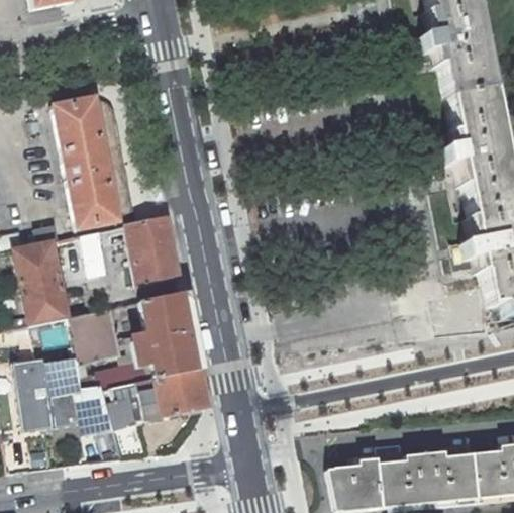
[(480,272),(482,284),(427,295),(436,335),(491,330),(486,306),(513,301),(513,213),(472,0),(425,0),(427,10),(422,11),(427,34),(420,35),(420,34),(412,36),(413,43),(411,44),(410,46),(413,63),(432,59),(433,66),(438,65),(451,131),(446,132),(447,138),(429,142),(432,159),(434,161),(436,160),(438,168),(446,166),(446,165),(452,164),(457,186),(461,185),(469,217),(464,218),(468,240),(460,242),(460,241),(452,243),(453,250),(451,250),(450,253),(454,269),(473,265),(475,273),(480,272)]
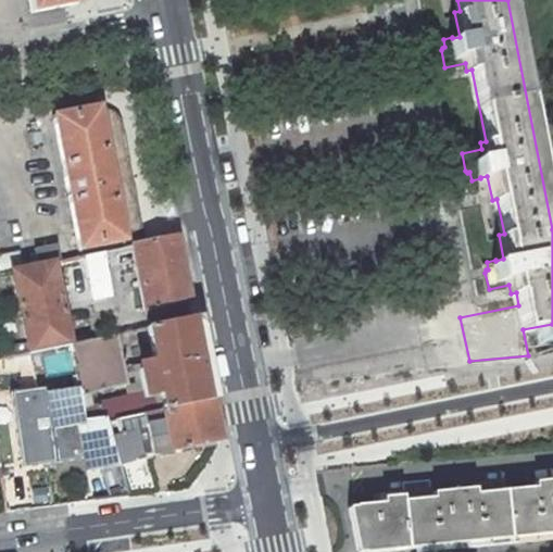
[(99,104),(55,113),(83,246),(125,237),(126,245),(136,242),(142,241),(118,122),(116,116),(110,112),(107,111),(102,111),(99,104)]
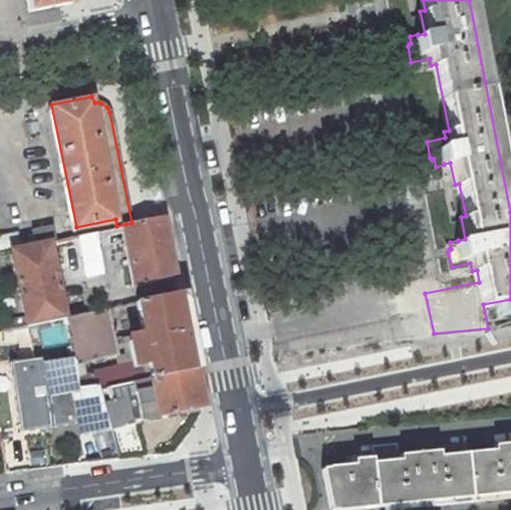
[(132,223),(125,224),(138,283),(178,275),(166,216),(132,223)]
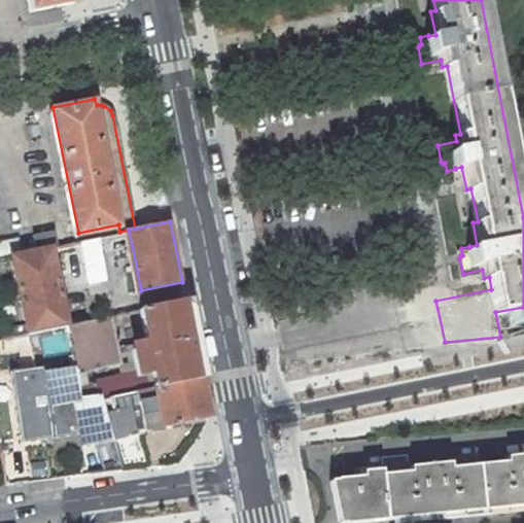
[(56,228),(35,232),(38,246),(59,242),(56,228)]
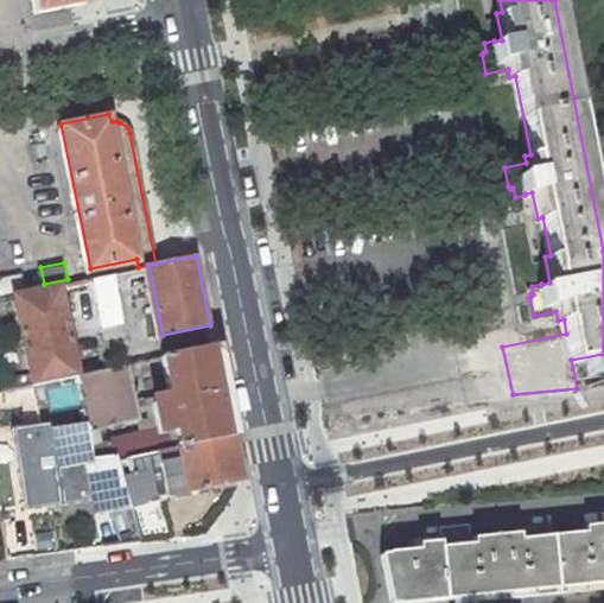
[(0,292),(26,287),(23,271),(0,275),(0,292)]
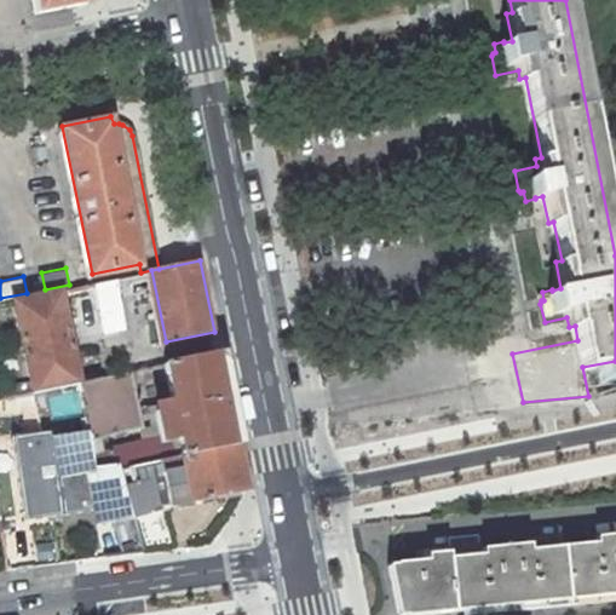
[(119,277),(96,281),(104,321),(107,329),(127,325),(120,286),(119,277)]
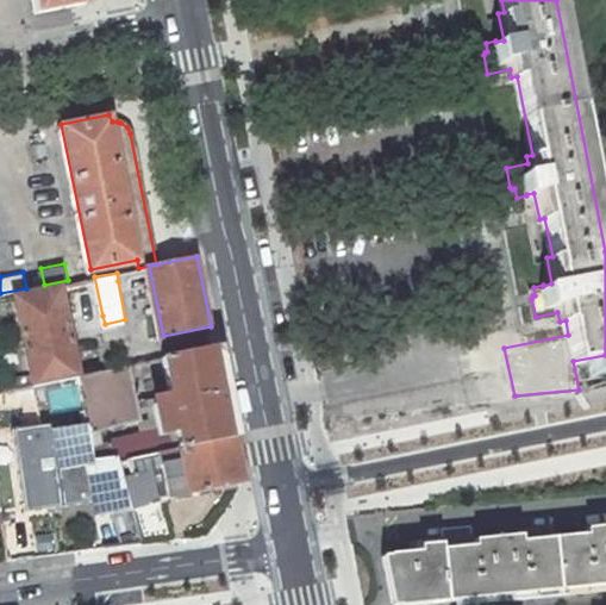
[(94,276),(80,280),(88,318),(102,316),(94,276)]
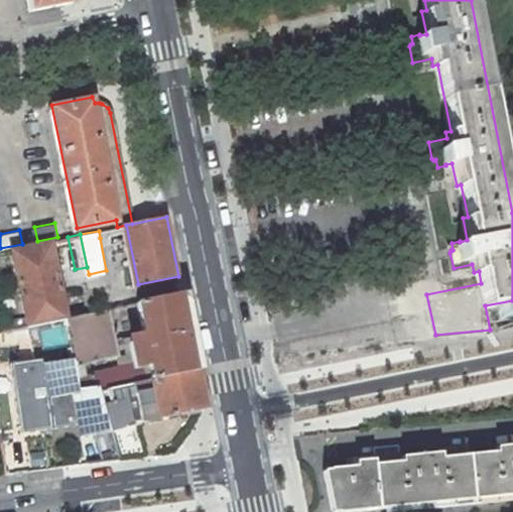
[(68,316),(52,240),(14,248),(16,260),(28,314),(30,325),(68,316)]
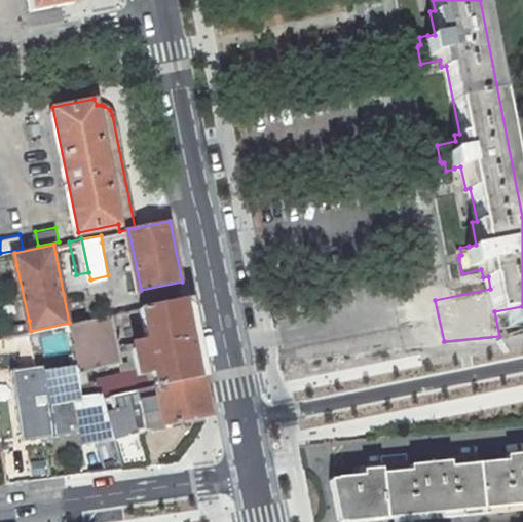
[(14,253),(0,255),(0,268),(16,265),(14,253)]
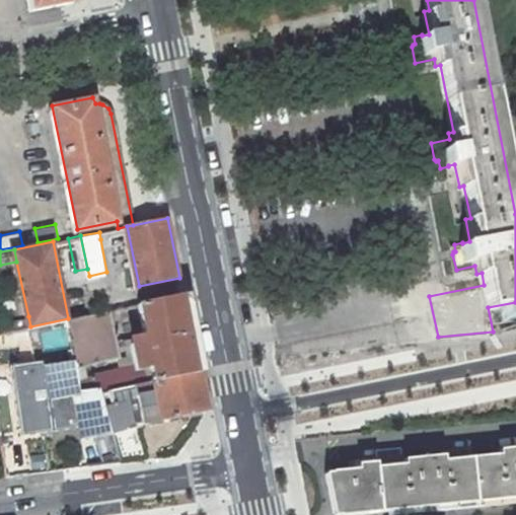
[(200,371),(182,293),(139,302),(142,317),(132,319),(132,321),(125,323),(127,330),(144,327),(147,341),(128,345),(129,353),(134,352),(138,367),(94,376),(96,387),(100,386),(102,390),(200,371)]
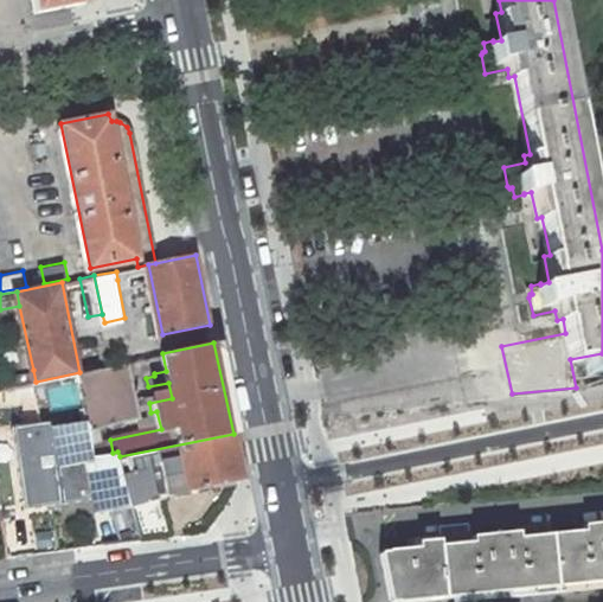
[(143,416),(130,360),(79,372),(88,420),(90,428),(107,424),(143,416)]
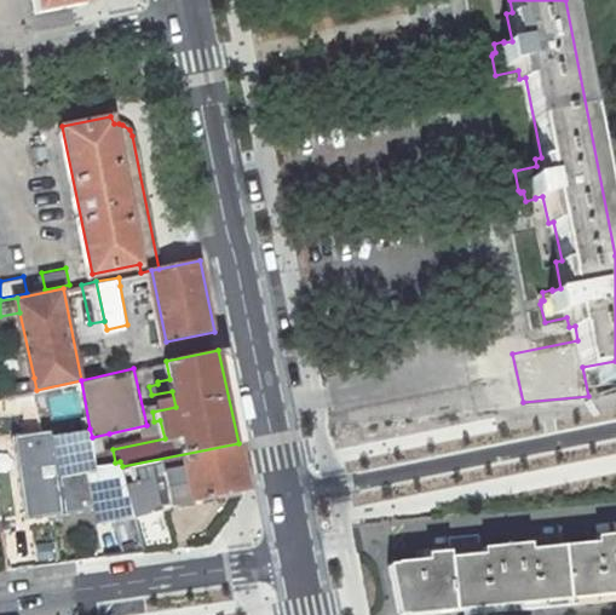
[(12,395),(36,390),(34,378),(10,381),(12,395)]
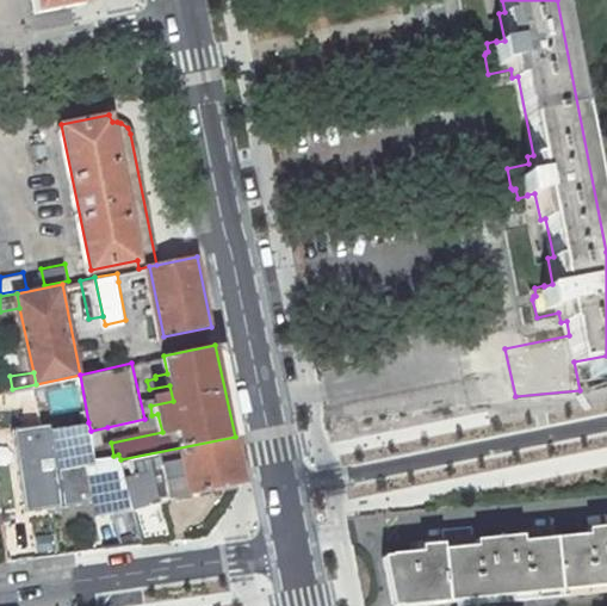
[(48,408),(82,404),(80,383),(45,387),(48,408)]
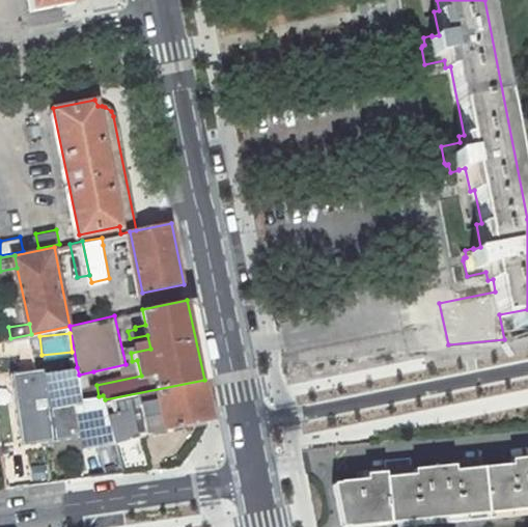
[(83,399),(79,375),(77,367),(45,371),(54,435),(55,437),(80,433),(83,447),(95,446),(99,473),(123,470),(105,399),(103,395),(99,396),(83,399)]
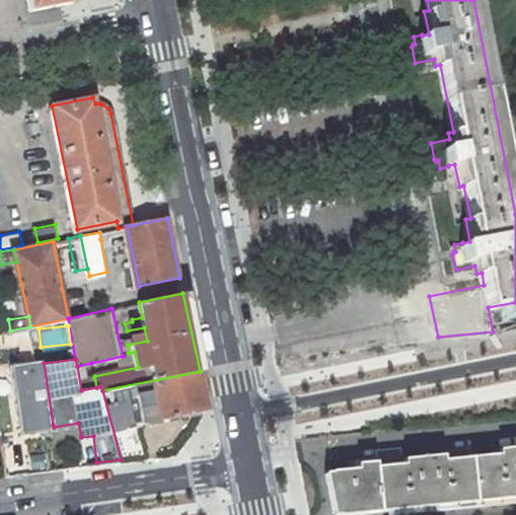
[(44,363),(11,367),(19,429),(53,425),(44,363)]
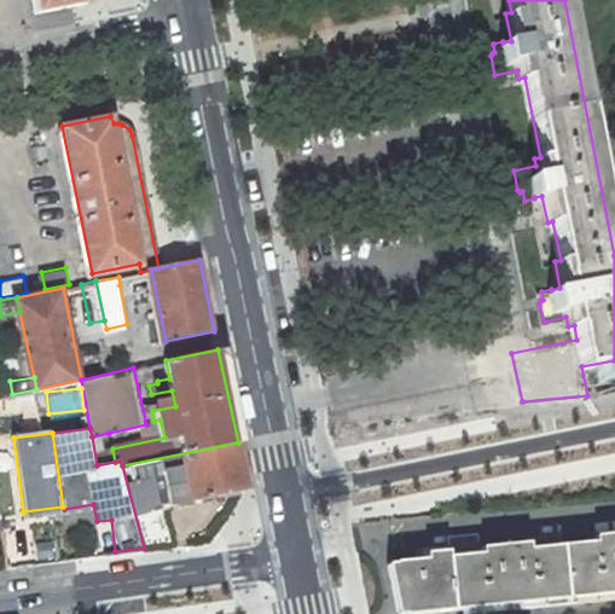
[(109,433),(92,436),(97,465),(115,462),(112,449),(109,433)]
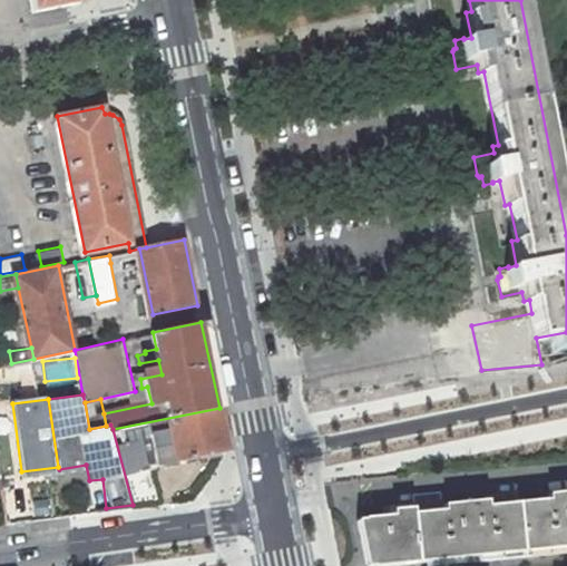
[(220,408),(113,429),(133,505),(157,501),(146,466),(227,449),(220,408)]
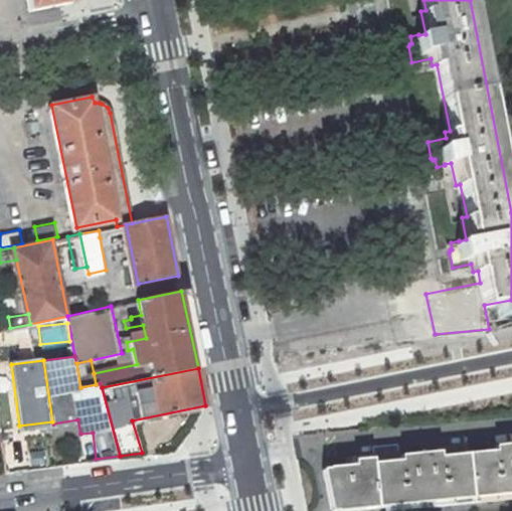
[(364,506),(511,490),(511,443),(509,443),(509,448),(469,452),(468,442),(441,445),(442,449),(401,453),(401,449),(355,454),(356,459),(349,460),(349,464),(330,466),(330,468),(329,469),(337,510),(338,510),(364,508),(364,506)]
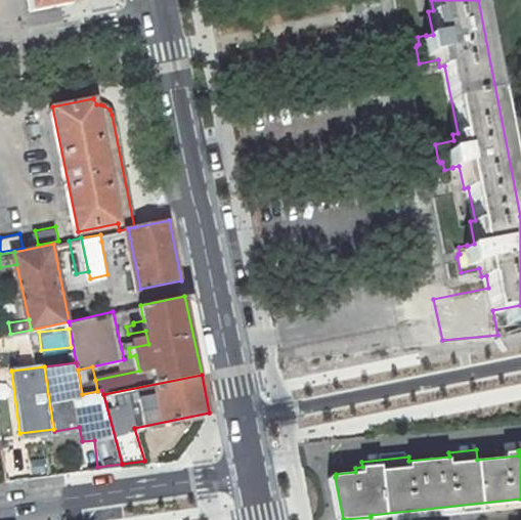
All buildings are outlined.
